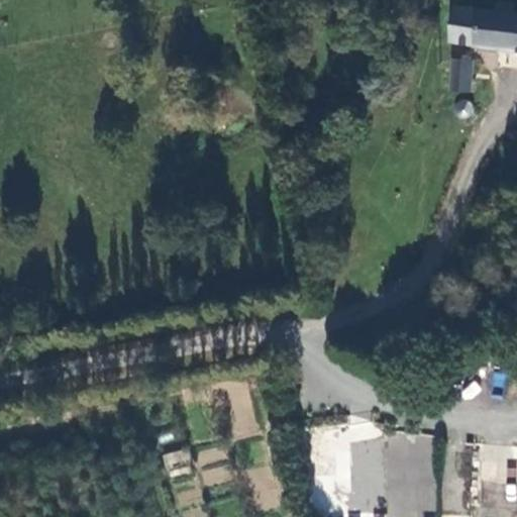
[(516,50),(516,16),(515,16),(516,7),(497,5),(495,14),(456,10),(453,42),(516,50)]
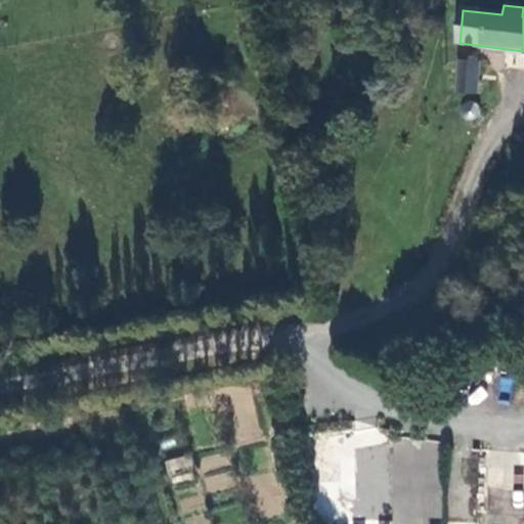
[(476,93),(478,67),(460,63),(456,91),(476,93)]
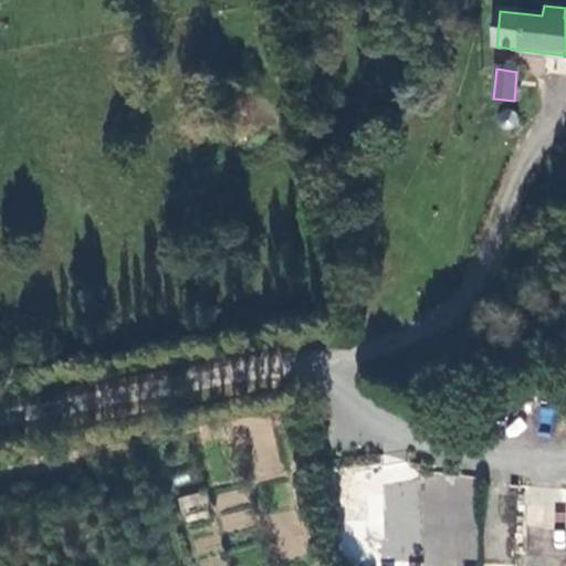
[(499,129),(517,127),(516,109),(498,112),(499,129)]
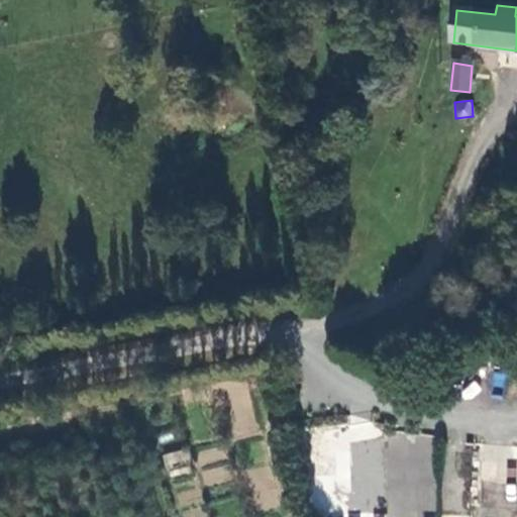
[(162,454),(178,510),(180,509),(182,516),(204,516),(192,472),(194,472),(187,447),(162,454)]
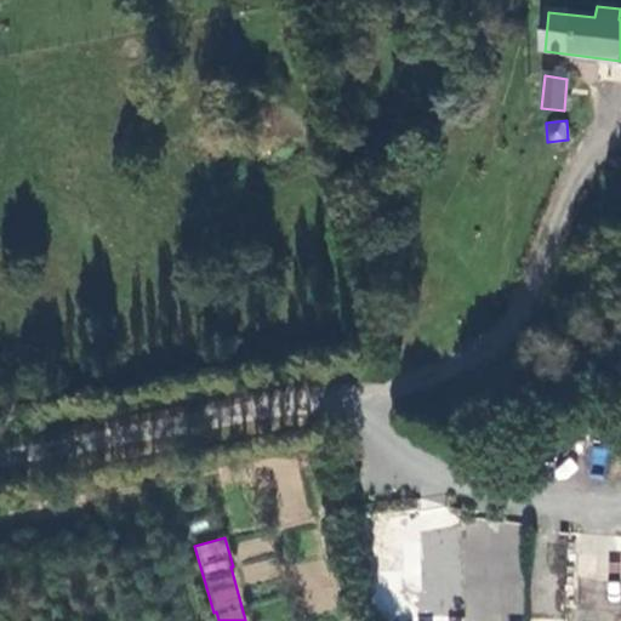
[(243,556),(245,581),(278,577),(277,553),(243,556)]
